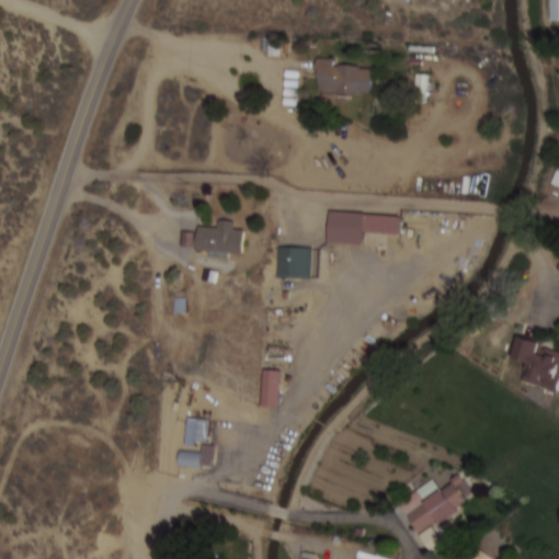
[(548,0),(548,21),(558,20),(558,0),(548,0)]
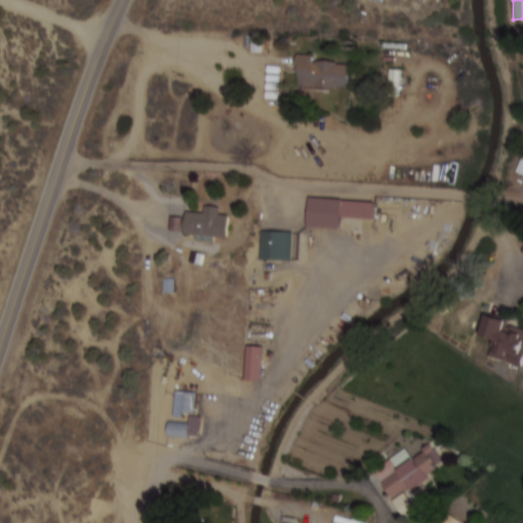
[(294,86),(350,86),(350,58),(294,59),(294,86)]
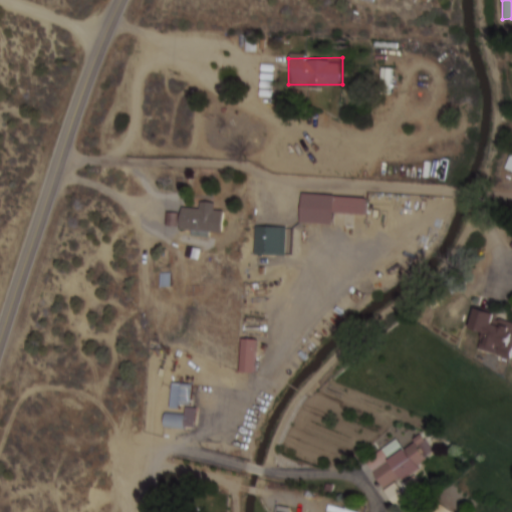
[(332,224),(332,212),(365,214),(365,198),(301,195),(300,223),(332,224)]
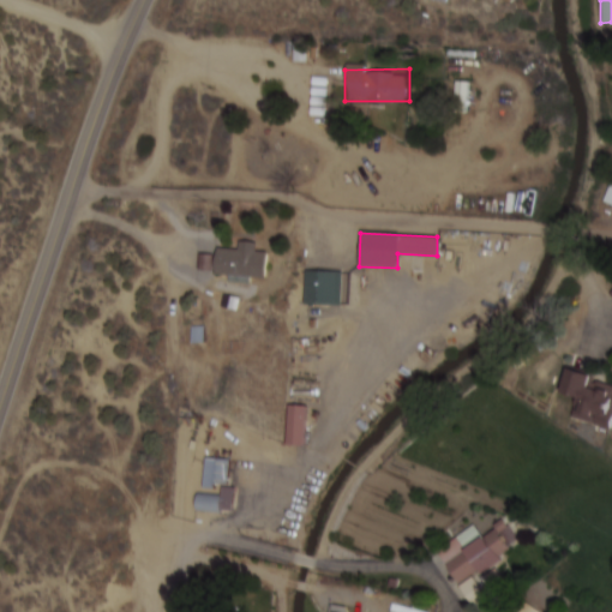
[(238,250),(215,250),(215,276),(267,276),(267,252),(256,252),(256,243),(238,243),(238,250)]
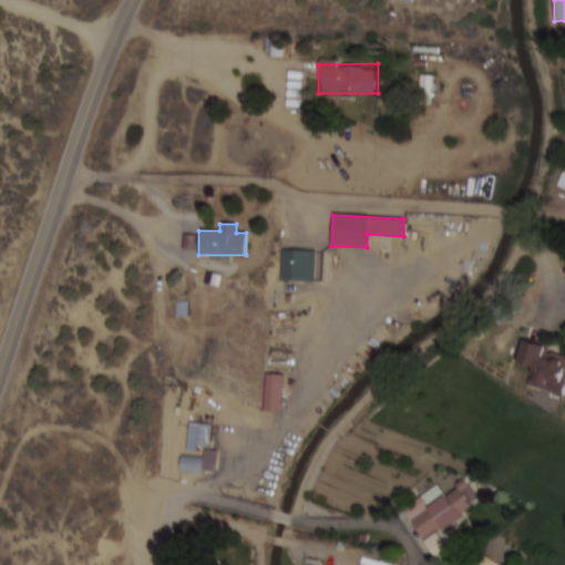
[(312,281),(312,252),(279,250),(279,280),(312,281)]
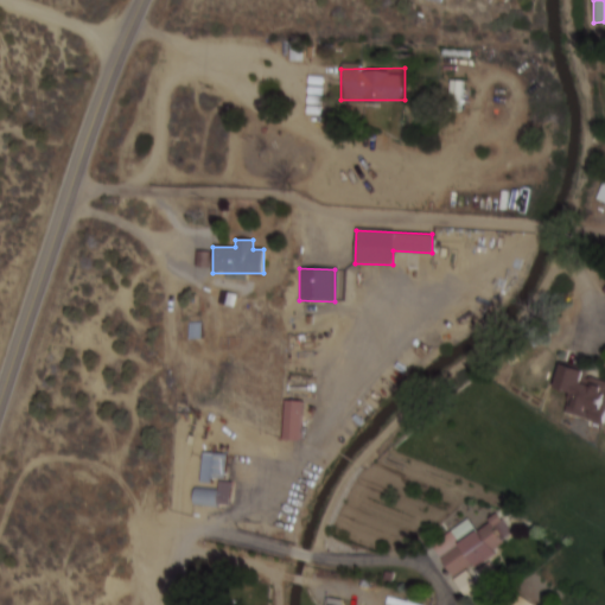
[(594,370),(561,361),(554,386),(570,390),(562,412),(604,424),(604,416),(604,382),(592,379),(594,370)]
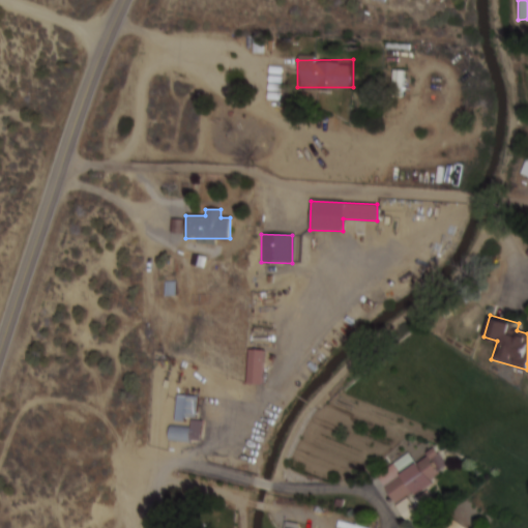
[(263,347),(248,347),(248,383),(263,383),(263,347)]
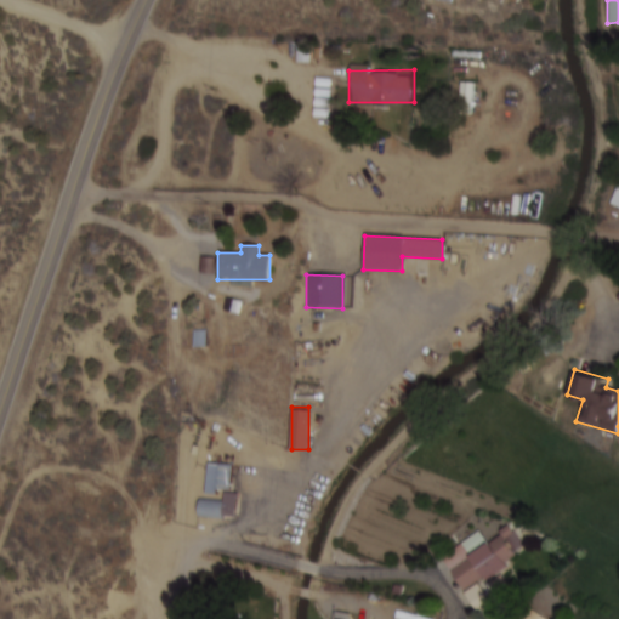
[(205,497),(198,497),(197,516),(232,517),(233,464),(205,463),(205,497)]
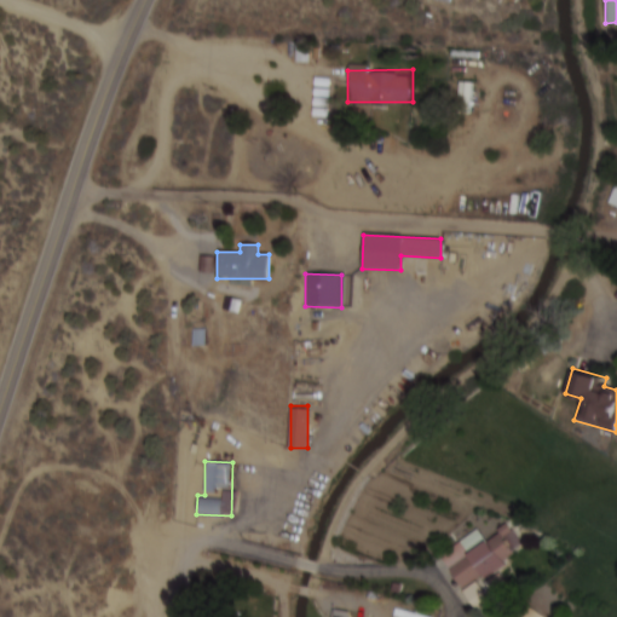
[(439,554),(476,610),(508,589),(494,568),(524,548),(509,524),(485,540),(479,529),(439,554)]
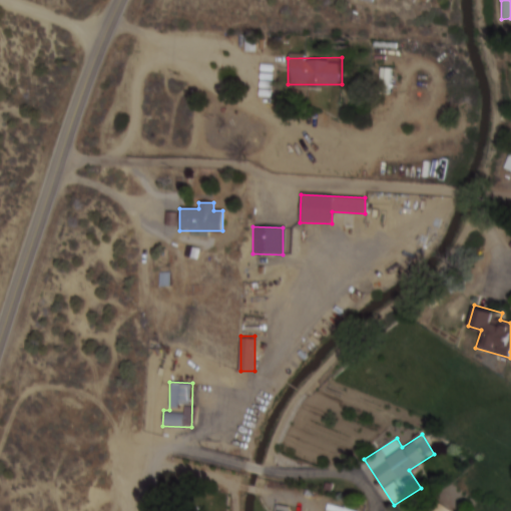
[(431,510),(454,510),(439,500),(431,510)]
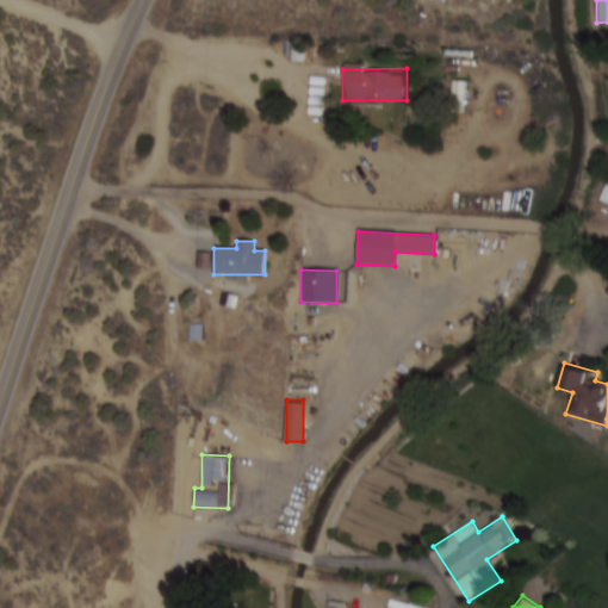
All buildings are outlined.
